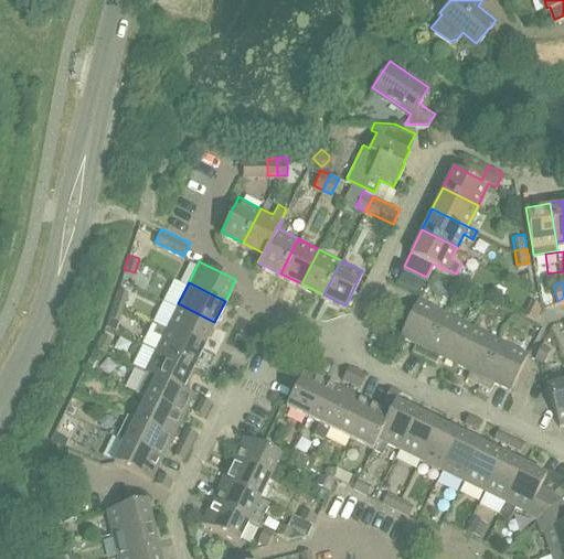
[(118,286),(114,300),(125,303),(129,289),(118,286)]
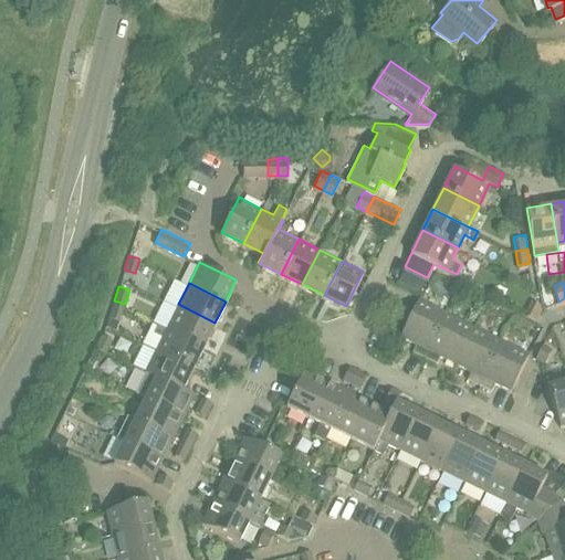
[(401,334),(417,341),(414,348),(426,355),(447,312),(419,297),(401,334)]
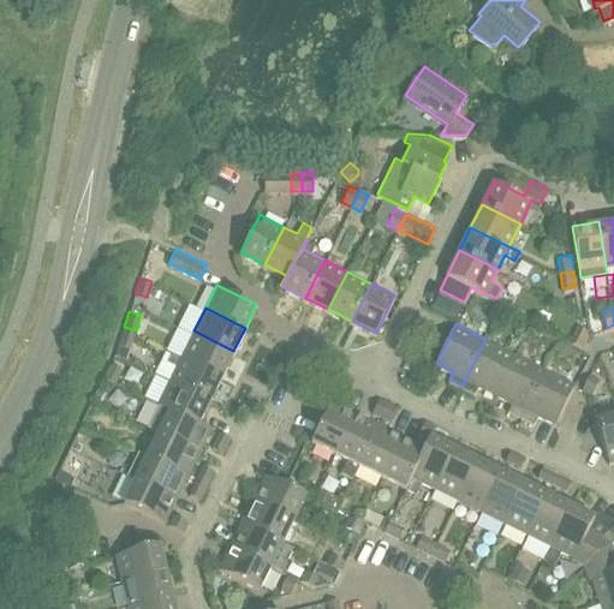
[(583,345),(590,332),(590,330),(578,324),(571,339),(583,345)]
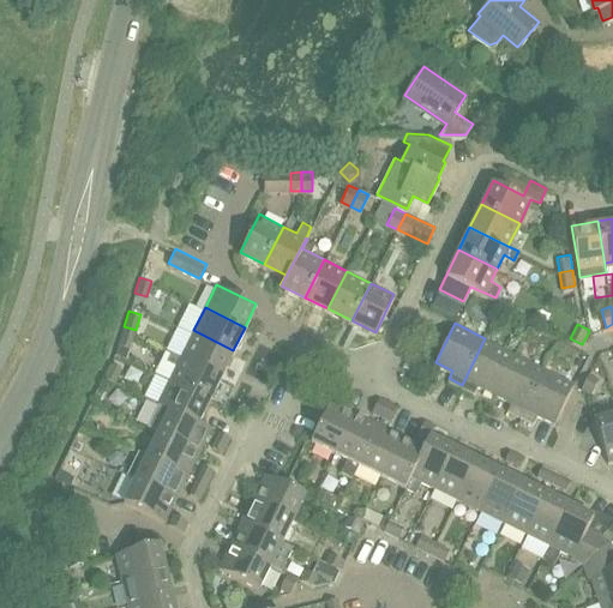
[(124,326),(119,342),(131,345),(136,330),(124,326)]
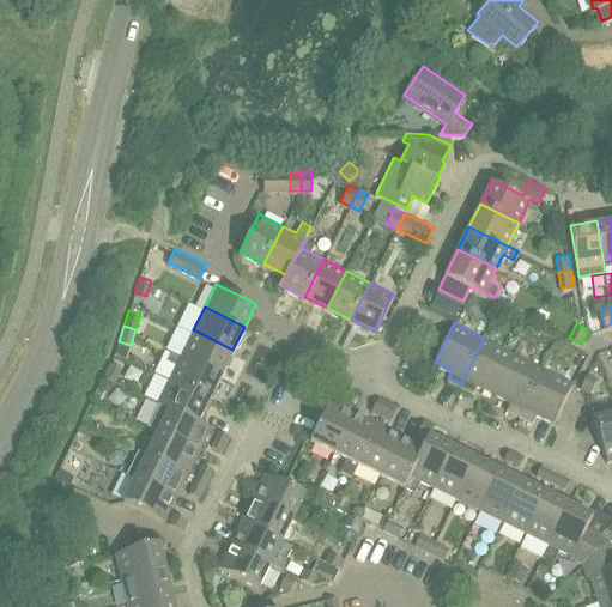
[(193,329),(182,353),(222,372),(232,350),(193,329)]
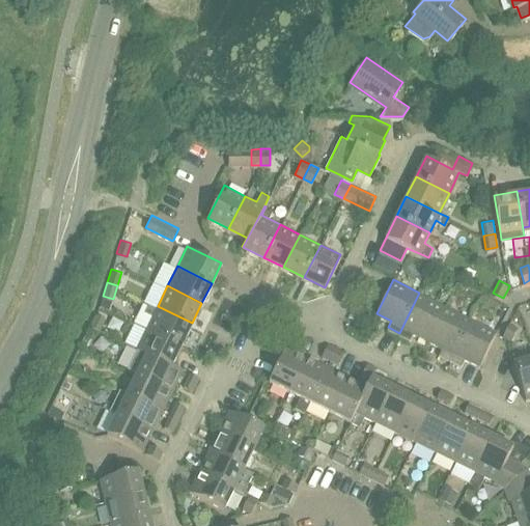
[(413,331),(427,338),(444,305),(419,293),(399,333),(410,338),(413,331)]
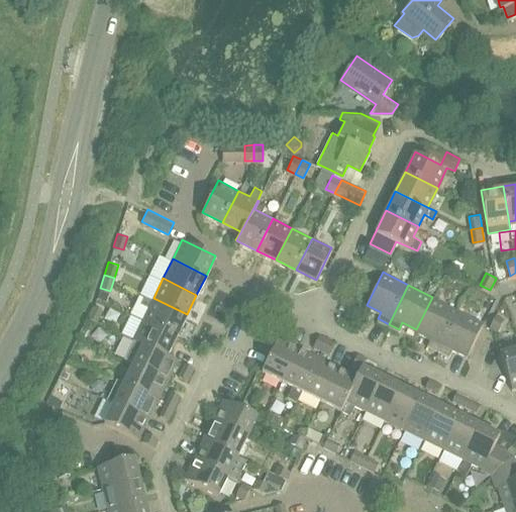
[(140,302),(149,306),(143,318),(177,334),(187,314),(153,298),(152,299),(144,294),(140,302)]
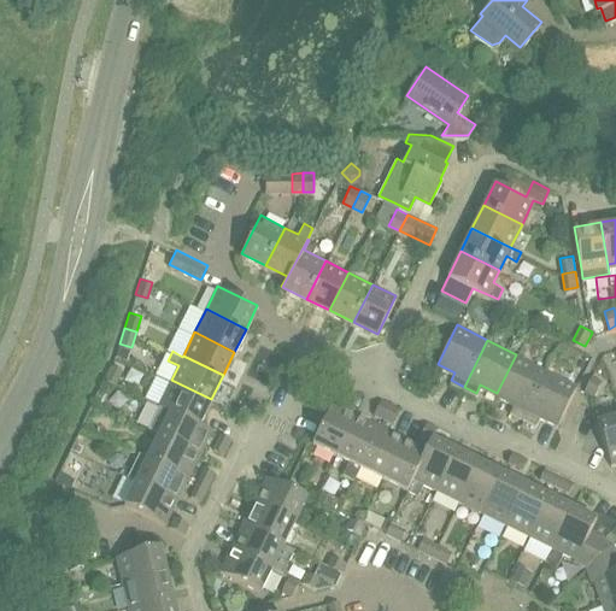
[(497,393),(514,401),(510,410),(522,416),(546,369),(516,354),(497,393)]
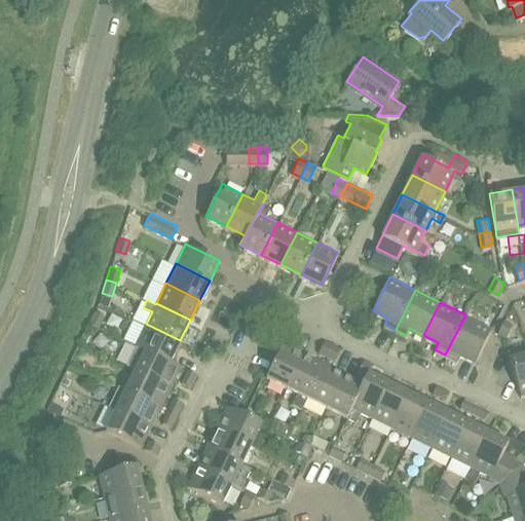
[(104,312),(96,308),(88,321),(99,326),(104,312)]
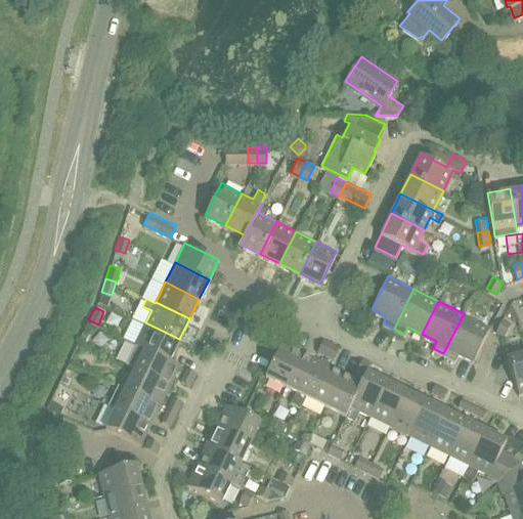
[(473,358),(474,357),(489,326),(464,313),(443,353),(454,358),(459,351),(473,358)]
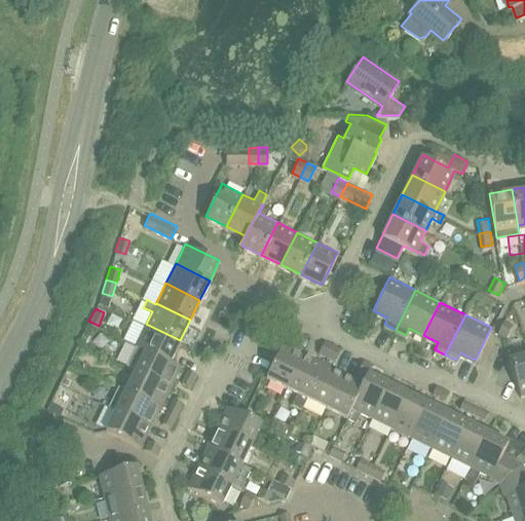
[(505,318),(498,331),(507,335),(514,322),(505,318)]
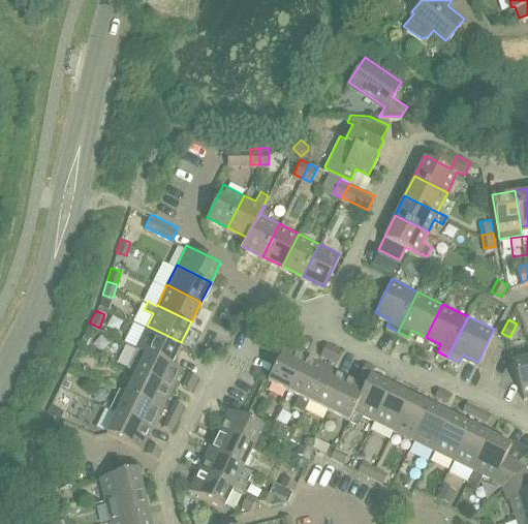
[(294,324),(287,337),(296,342),(303,328),(294,324)]
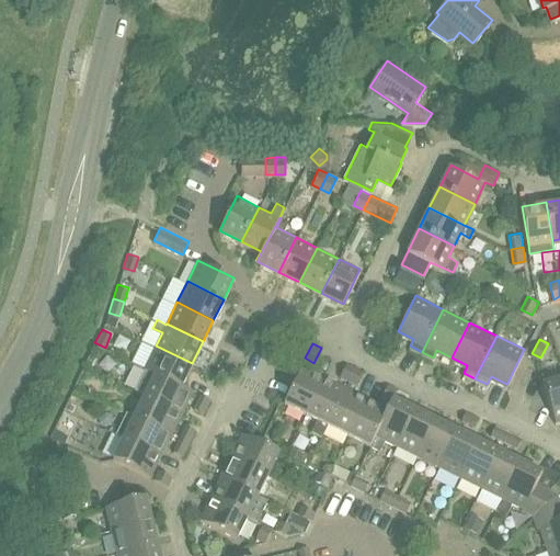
[(182,385),(182,384),(192,363),(156,345),(145,367),(155,372),(156,371),(182,385)]
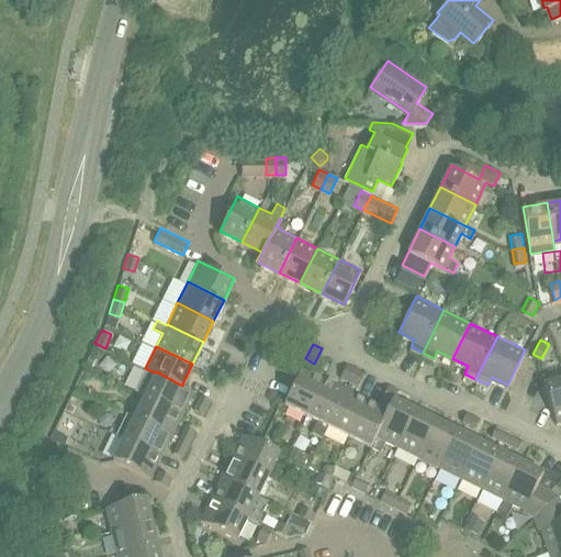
[(98,352),(92,348),(86,361),(92,363),(98,352)]
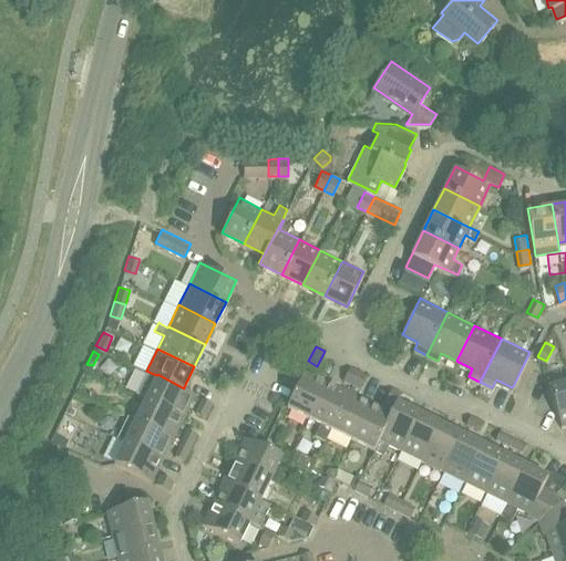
[(343,378),(351,382),(359,367),(351,363),(343,378)]
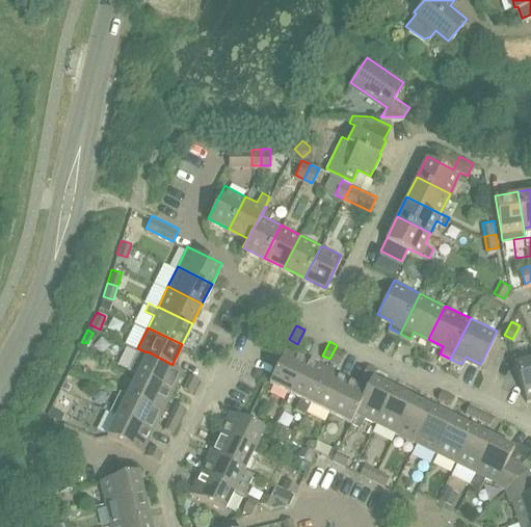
[(287,345),(272,373),(269,379),(290,390),(307,354),(287,345)]
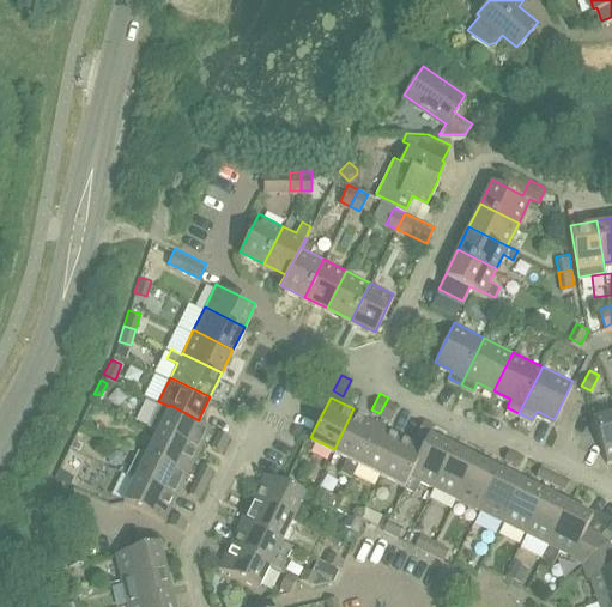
[(399,404),(388,398),(380,413),(392,419),(399,404)]
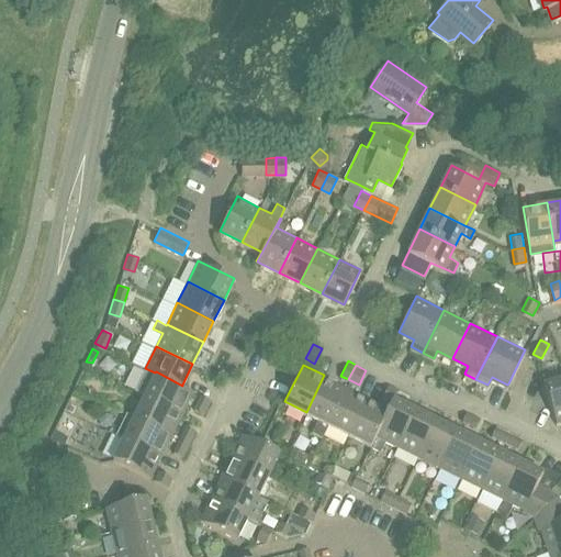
[(192,389),(182,385),(182,386),(156,371),(155,372),(145,368),(135,389),(145,393),(181,412),(192,389)]
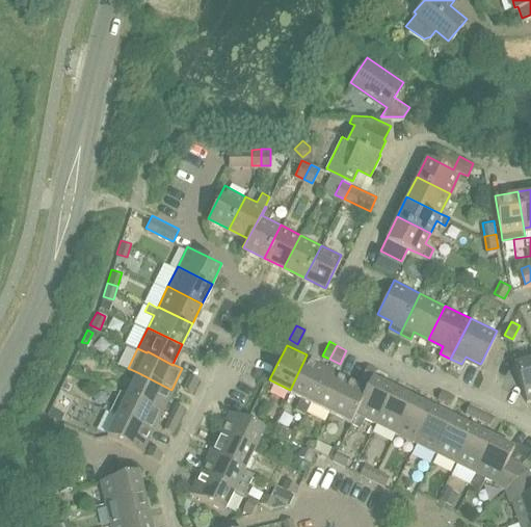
[(304,412),(311,400),(310,399),(327,365),(307,354),(290,390),(300,395),(295,406),(304,412)]
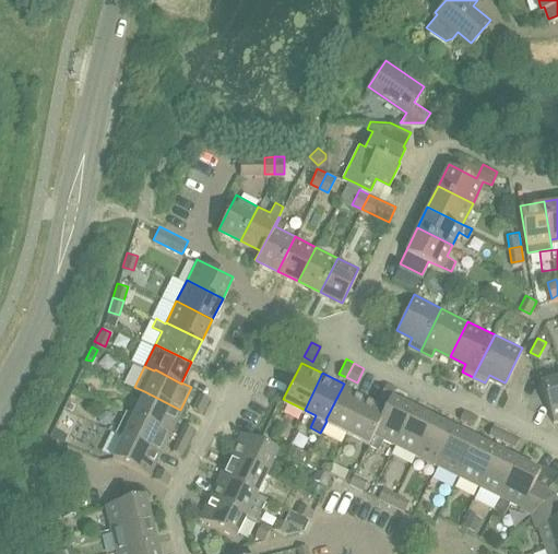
[(554,419),(555,419),(557,417),(557,374),(541,380),(554,419)]
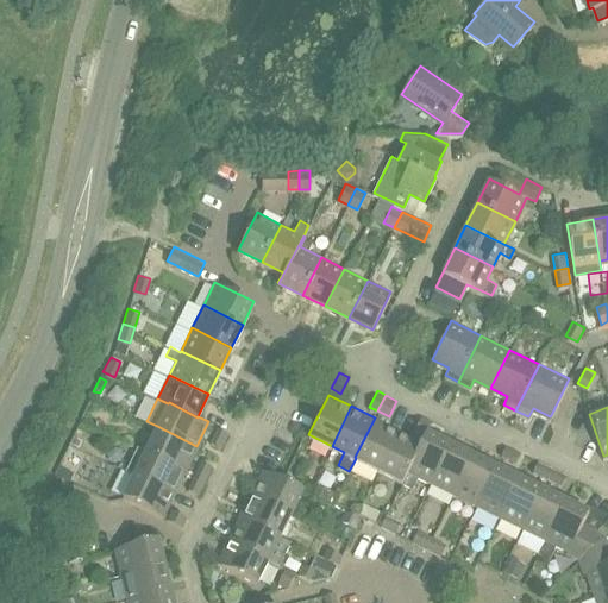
[(413,428),(422,433),(419,439),(399,429),(378,469),(402,481),(407,471),(407,470),(421,440),(426,429),(432,419),(421,413),(413,428)]
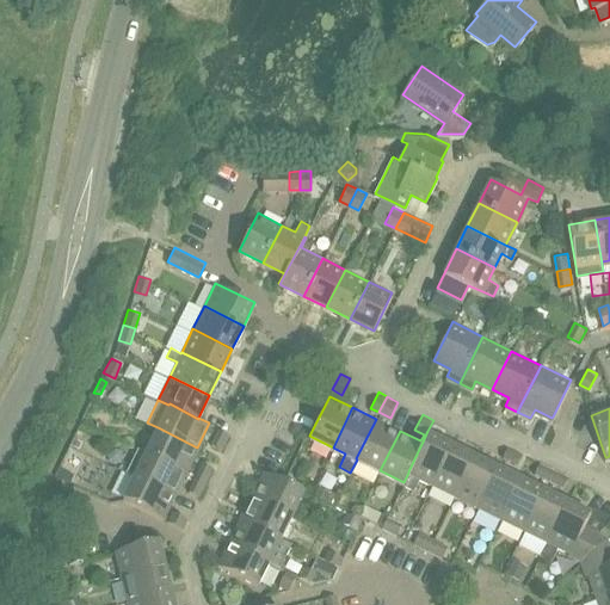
[(356,458),(357,460),(380,470),(400,431),(376,419),(356,458)]
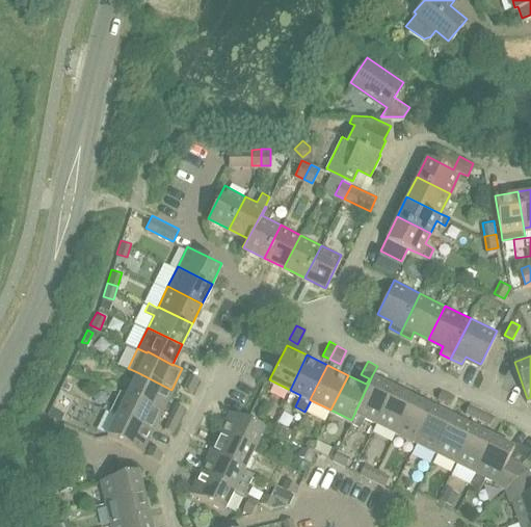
[(137,372),(127,393),(162,410),(171,390),(137,372)]
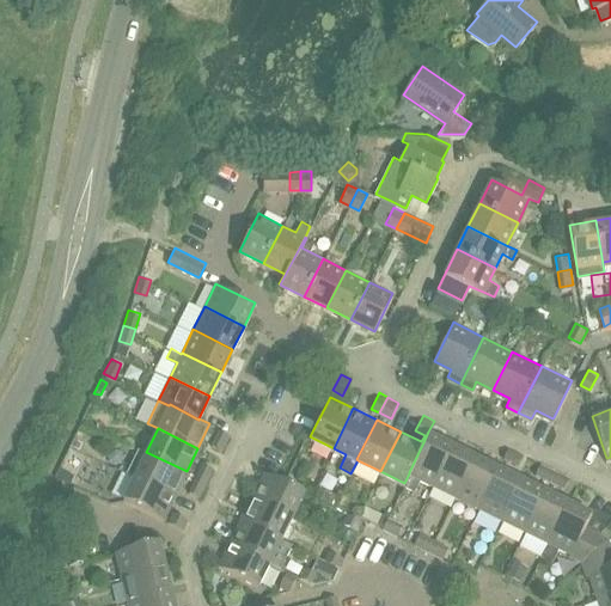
[(212,442),(222,448),(230,433),(219,428),(212,442)]
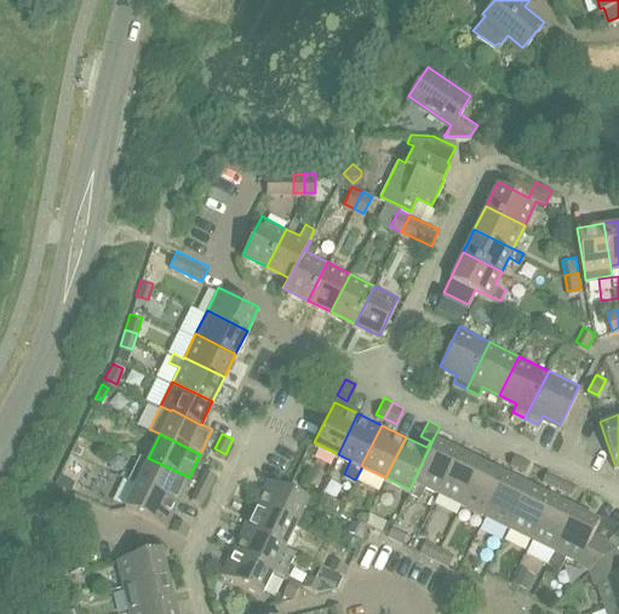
[(427,483),(439,489),(458,449),(434,437),(429,448),(414,478),(414,480),(410,489),(420,494),(427,483)]
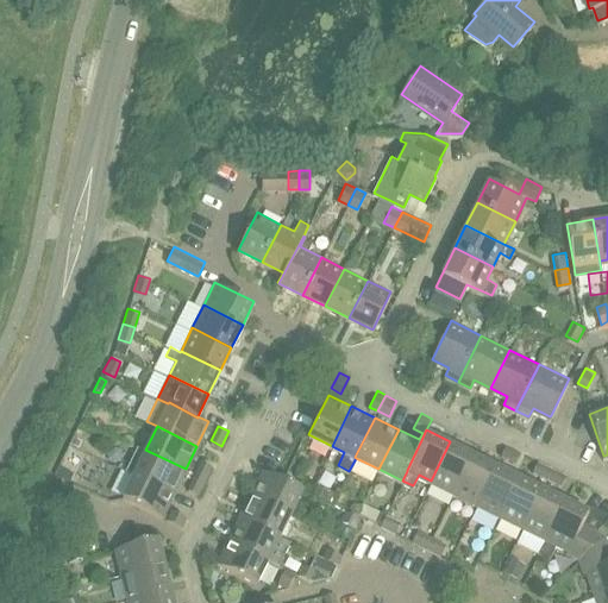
[(431,481),(453,491),(472,452),(450,441),(431,481)]
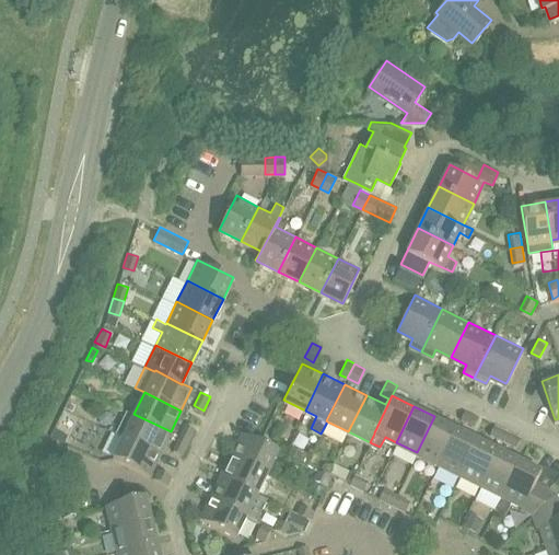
[(479,414),(466,407),(461,417),(474,425),(479,414)]
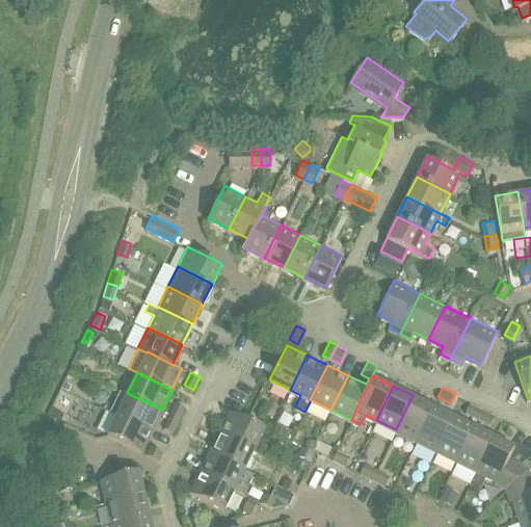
[(152,429),(162,410),(127,393),(120,389),(110,409),(117,412),(152,429)]
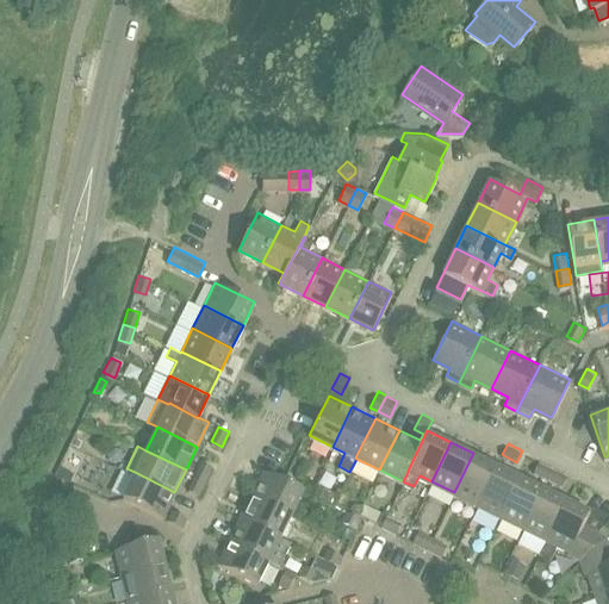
[(73,464),(93,473),(100,458),(81,448),(73,464)]
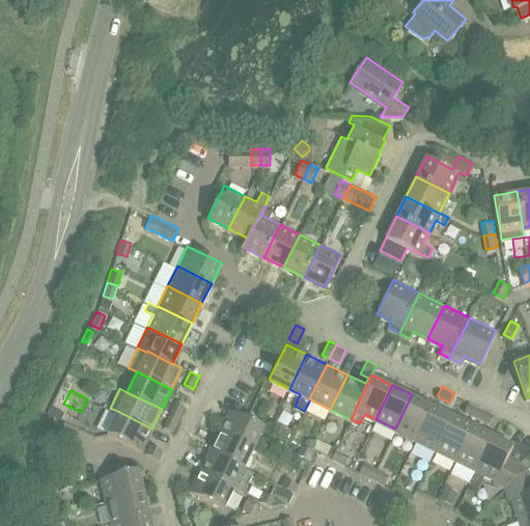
[(395,428),(415,439),(433,405),(412,394),(395,428)]
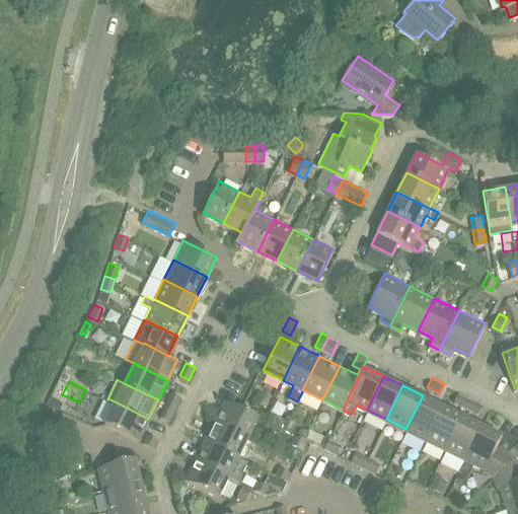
[(172,390),(166,404),(175,409),(181,394),(172,390)]
